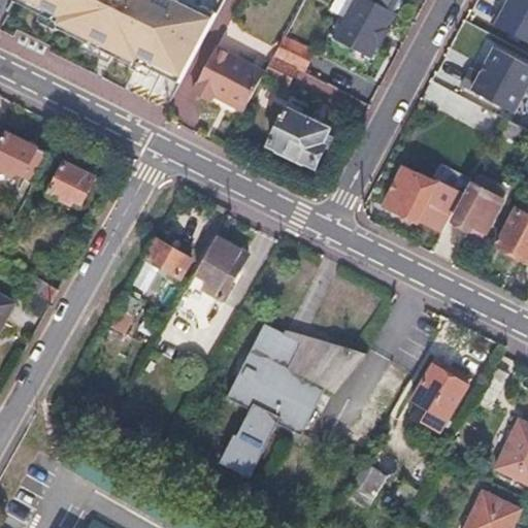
[(173,65),(182,69),(210,18),(183,0),(182,0),(32,0),(56,11),(48,26),(131,62),(138,52),(155,60),(165,65),(167,62),(173,65)]
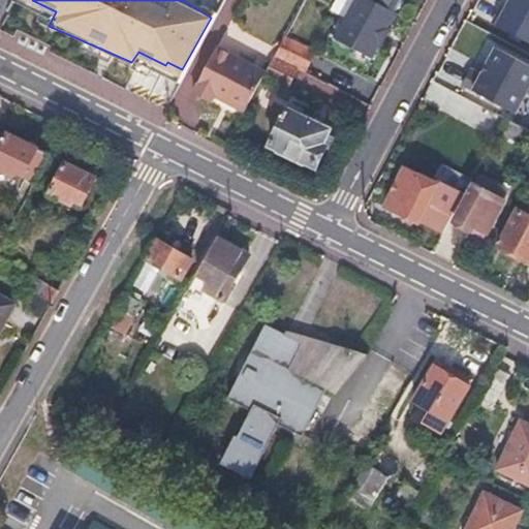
[(377,0),(342,0),(325,36),(373,59),(380,43),(383,45),(391,30),(387,29),(397,9),(377,0)]
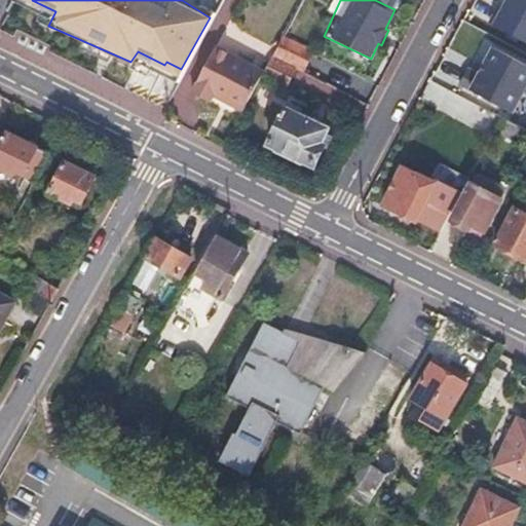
[(375,0),(395,9),(399,0),(375,0)]
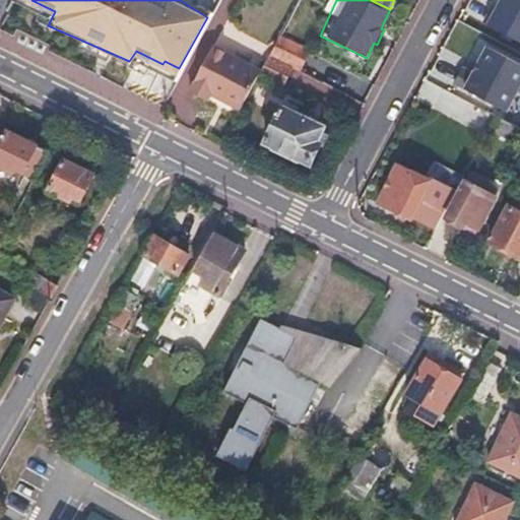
[(519,0),(500,0),(495,10),(491,8),(482,22),(519,43),(519,0)]
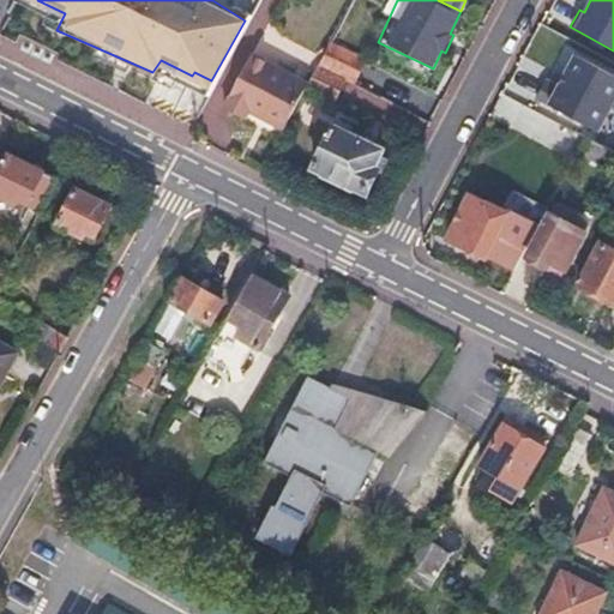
[(348,78),(355,83),(361,73),(366,61),(331,43),(320,64),(348,78)]
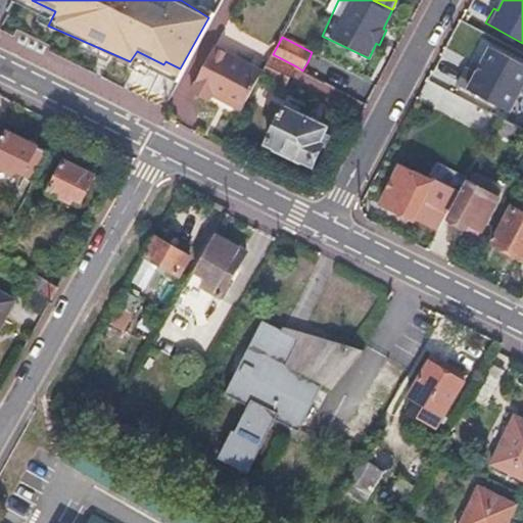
[(263,73),(216,48),(191,93),(200,98),(209,103),(214,96),(241,111),(259,76),(263,73)]
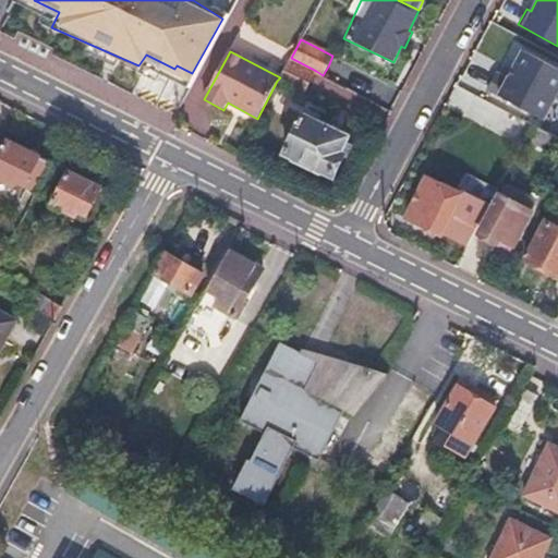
[(495,73),(485,89),(543,121),(557,92),(557,70),(522,51),(507,80),(495,73)]
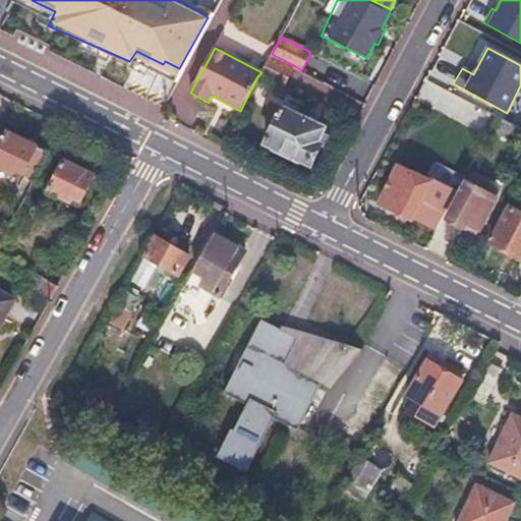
[(295,66),(272,54),(262,72),(285,84),(290,75),(295,66)]
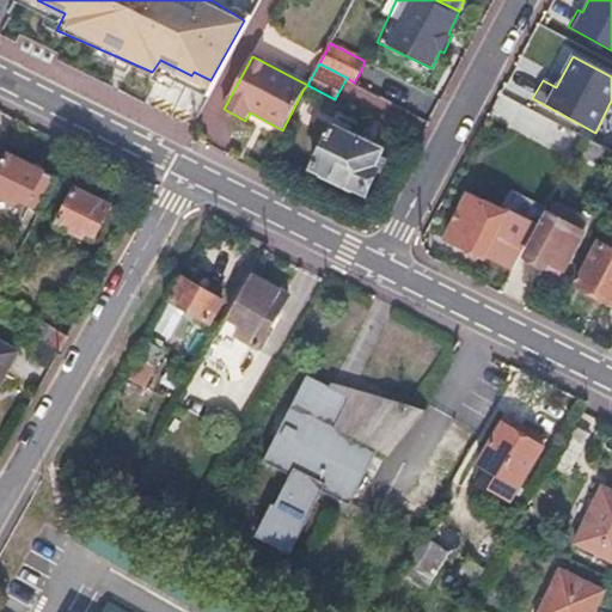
[(387,142),(334,117),(311,164),(366,189),(387,142)]
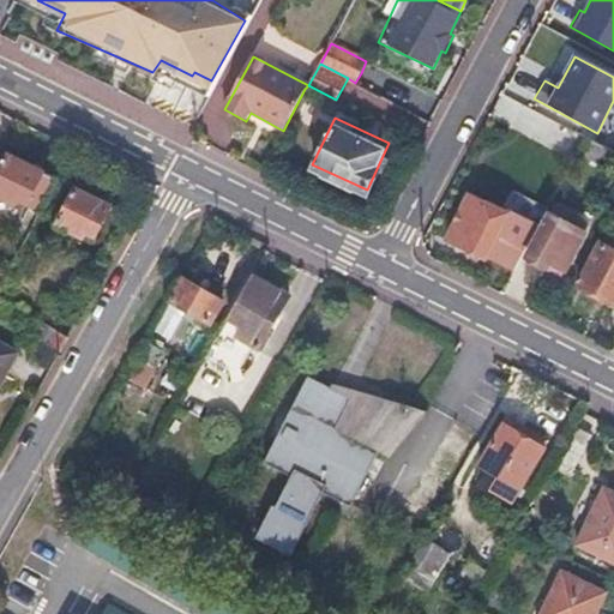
[(587,140),(583,138),(575,155),(588,162),(590,158),(606,167),(612,155),(595,145),(587,140)]
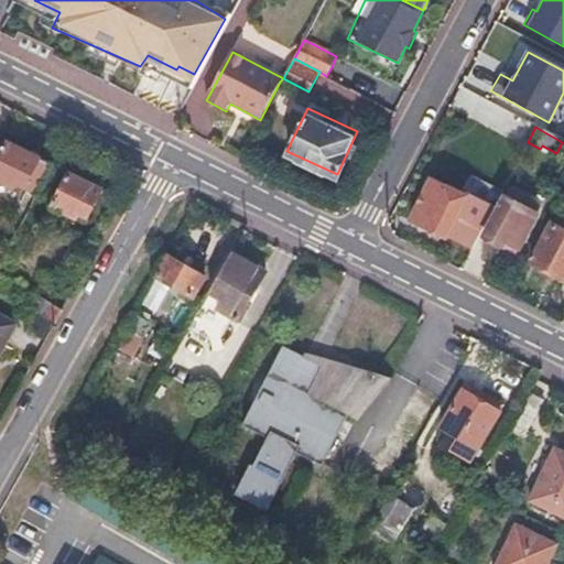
[(31,151),(10,140),(0,158),(0,177),(15,186),(18,182),(36,192),(52,162),(31,151)]
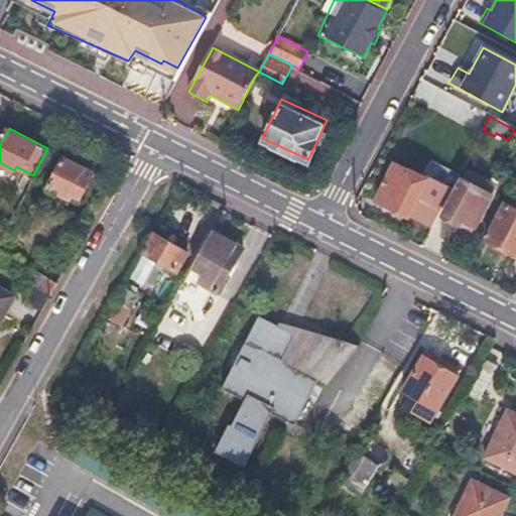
[(79,163),(62,155),(45,186),(67,198),(70,191),(80,198),(94,172),(79,163)]
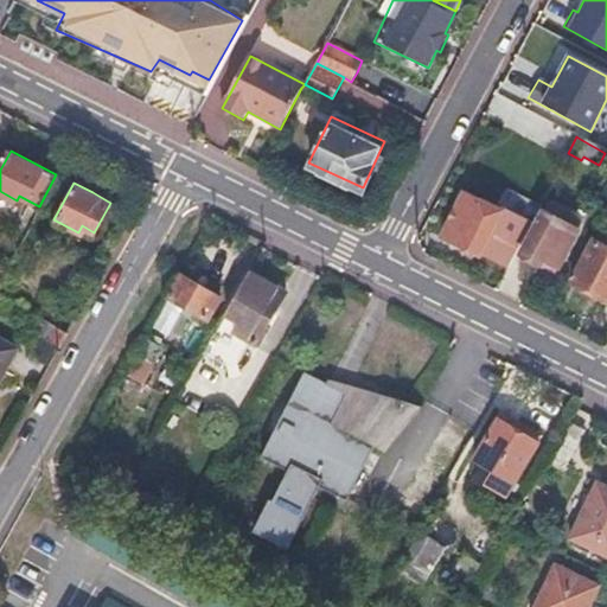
[(497,211),(464,192),(441,235),(467,249),(493,263),(494,261),(515,222),(497,211)]
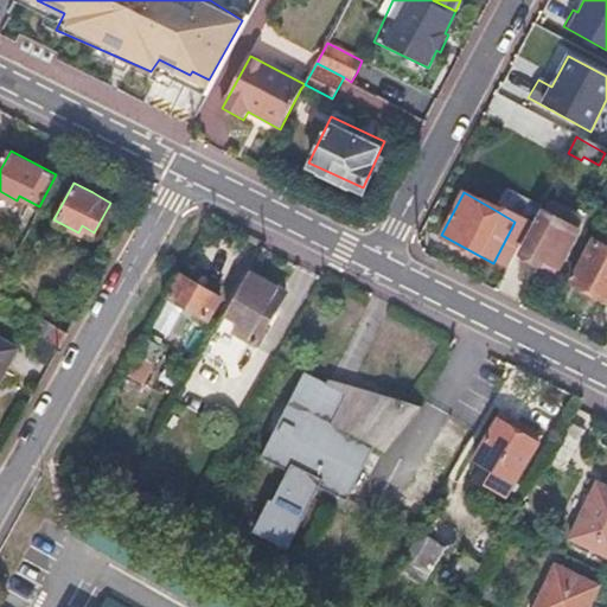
[(545,212),(543,211),(521,256),(531,262),(542,268),(547,262),(558,269),(579,231),(568,225),(573,215),(550,203),(545,212)]
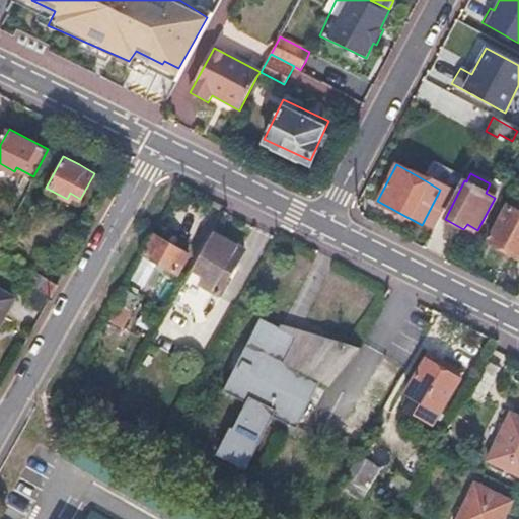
[(427,177),(425,180),(440,190),(423,223),(433,229),(453,192),(427,177)]
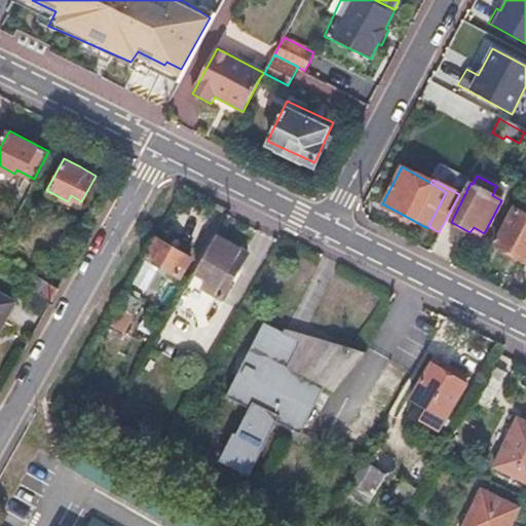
[(525,215),(514,209),(495,246),(511,254),(525,261),(525,215)]
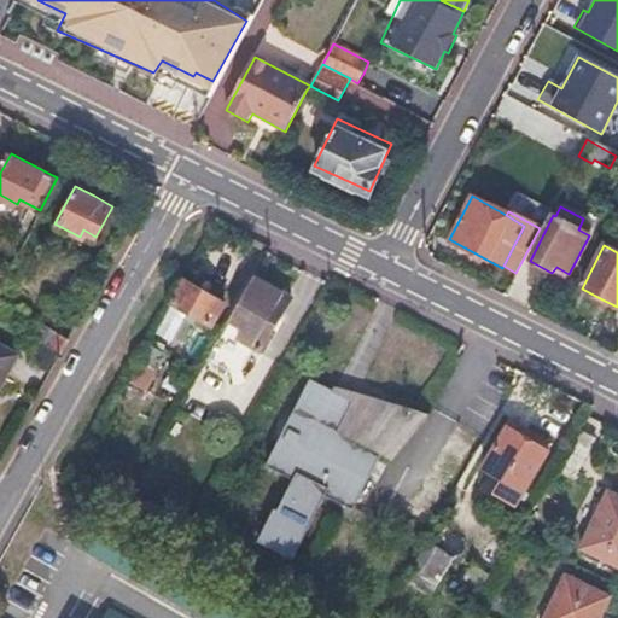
[(274,284),(256,274),(231,320),(243,327),(238,336),(261,348),(291,295),(274,284)]
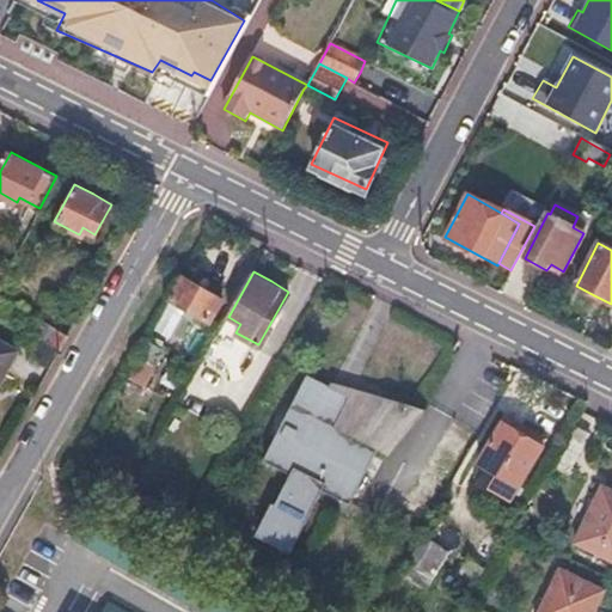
[(182,277),(171,297),(212,319),(224,299),(202,288),(182,277)]
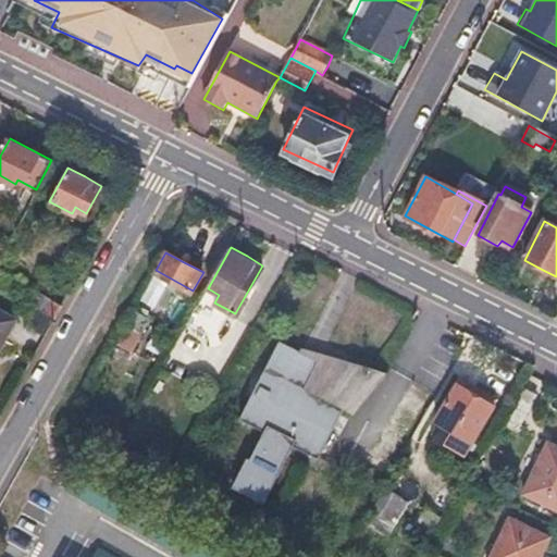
[(61,302),(36,288),(27,304),(52,318),(61,302)]
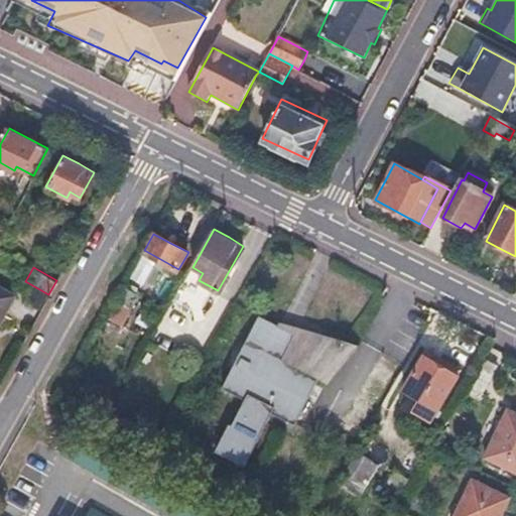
[(0,287),(0,320),(14,295),(0,287)]
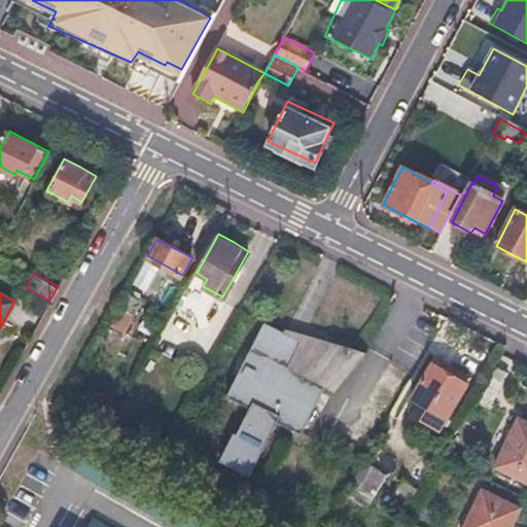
[(132,312),(121,307),(112,325),(123,330),(132,312)]
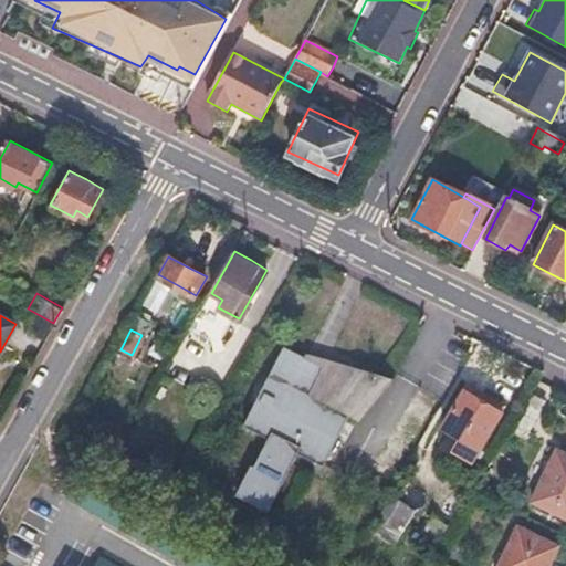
[(306,355),(285,345),(244,427),(268,439),(241,496),(271,510),(297,452),(324,465),(349,412),(363,420),(395,375),(315,354),(308,352),(306,355)]
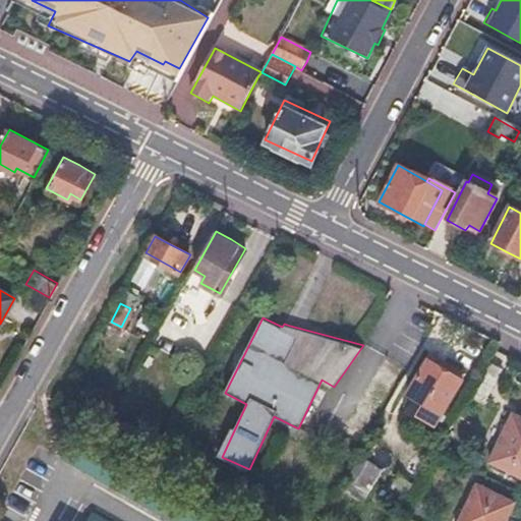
[(446,368),(429,358),(408,392),(442,413),(462,379),(446,368)]
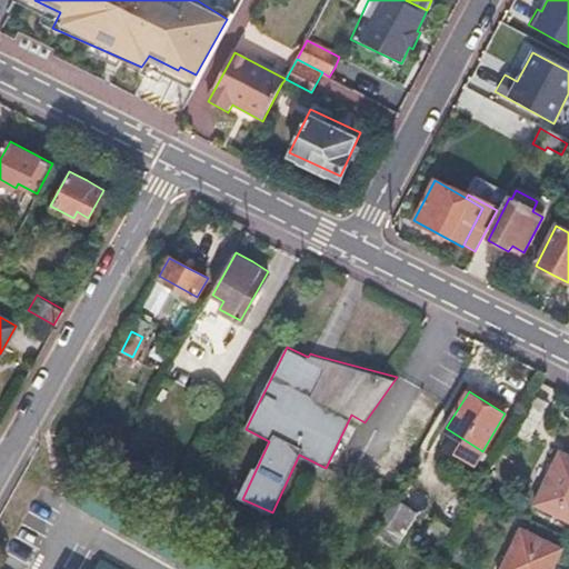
[(568,457),(558,452),(532,503),(568,521),(568,457)]
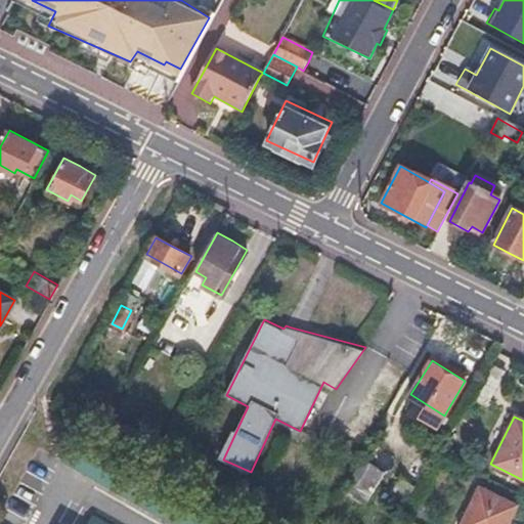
[(379,468),(364,460),(352,480),(366,489),(379,468)]
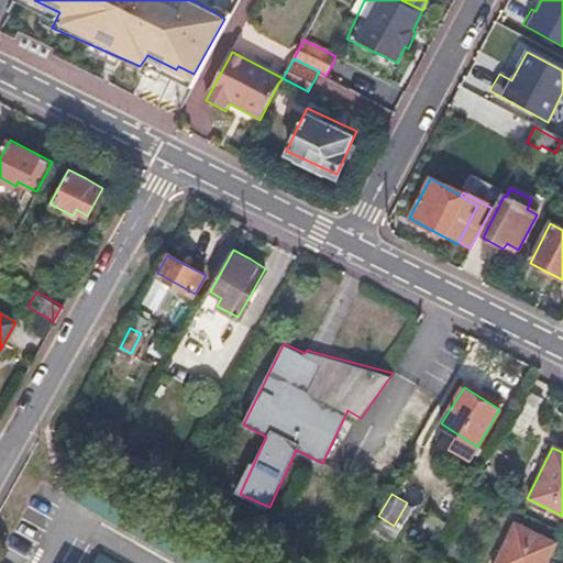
[(543,562),(554,542),(515,522),(494,562),(543,562)]
